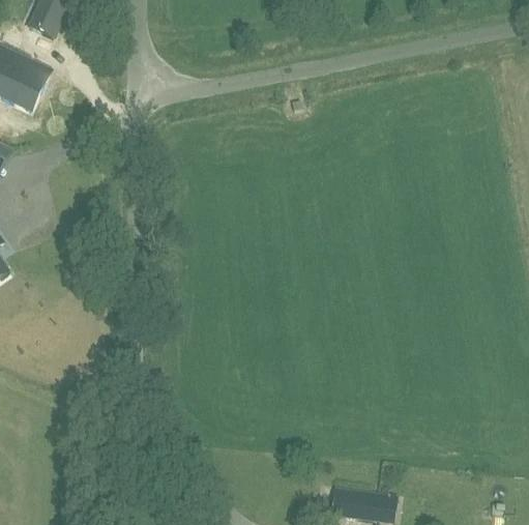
[(39,0),(27,27),(52,38),(69,0),(39,0)]
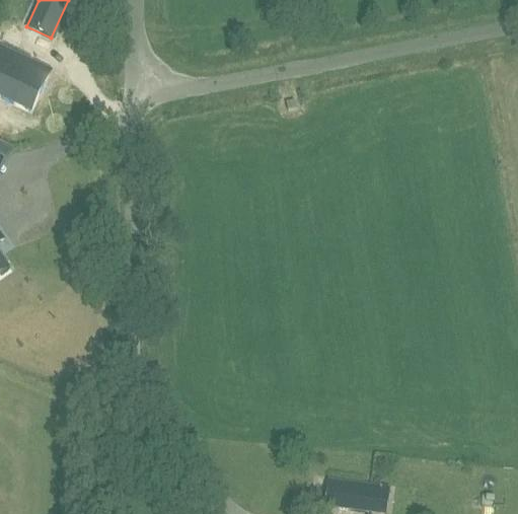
[(0,93),(30,108),(49,70),(0,47),(0,93)]
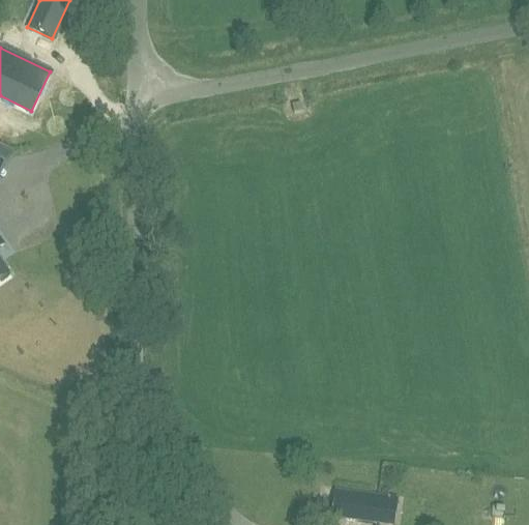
[(293,109),(301,107),(300,99),(292,101),(293,109)]
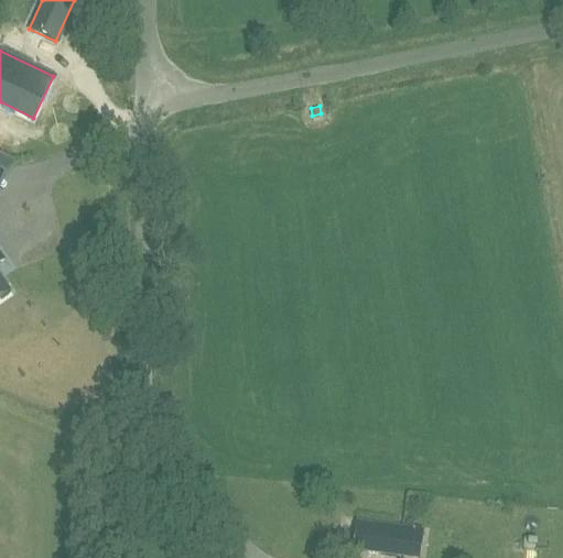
[(0,183),(12,160),(0,153),(0,183)]
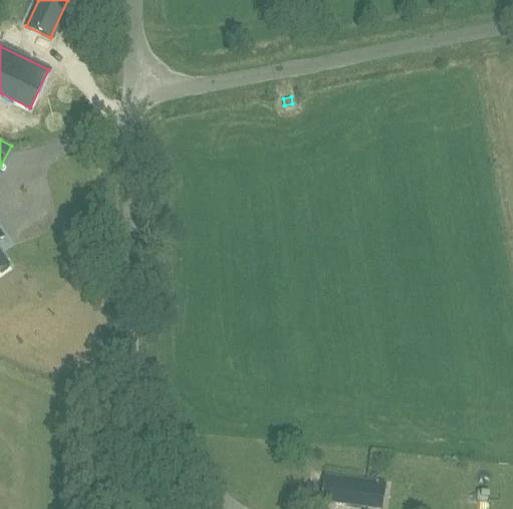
[(0,231),(10,217),(0,210),(0,263),(5,257),(0,253),(0,231)]
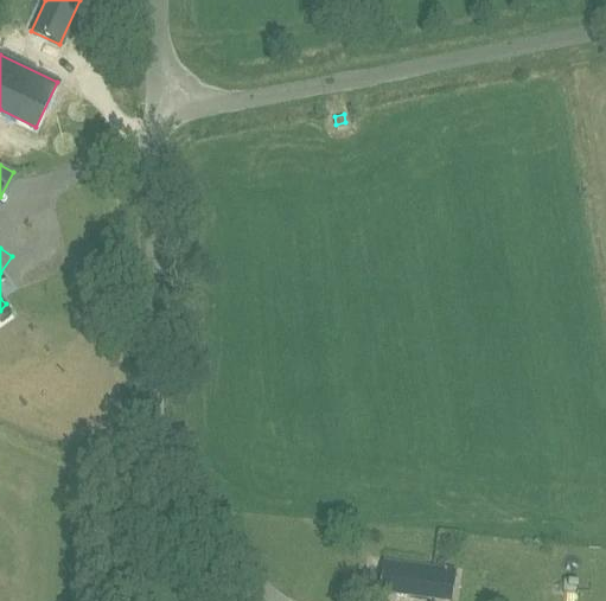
[(450,599),(454,566),(383,556),(378,589),(450,599)]
